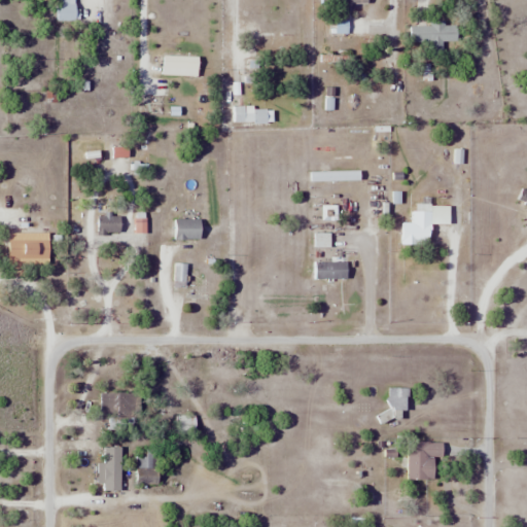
[(76,21),(75,0),(58,0),(58,21),(76,21)]
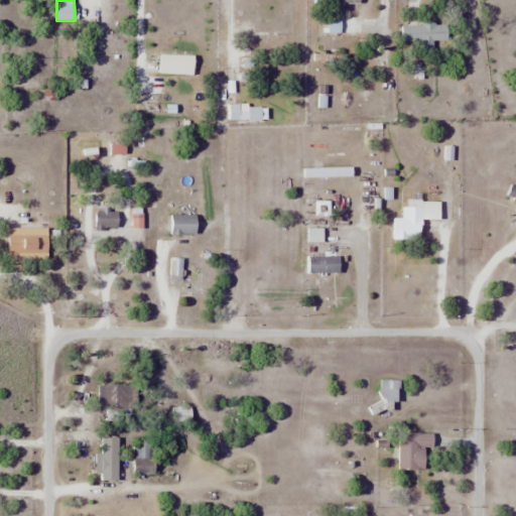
[(446,24),(404,24),(404,41),(423,41),(423,49),(431,49),(431,40),(446,40),(446,24)]
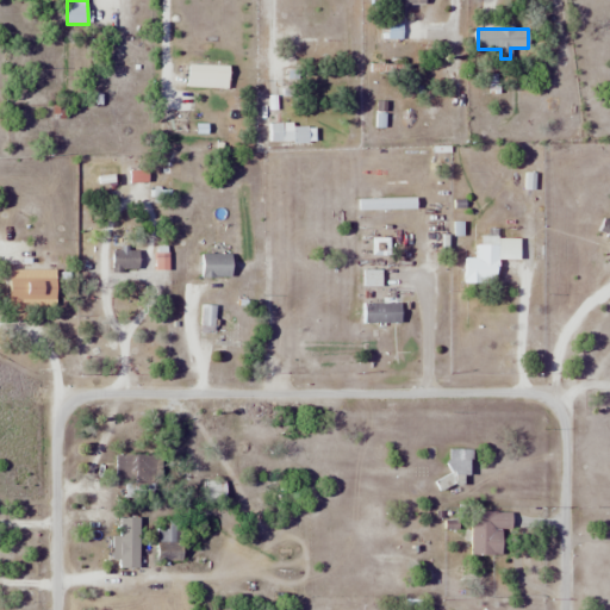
[(272,141),(315,141),(315,125),(272,125),(272,141)]
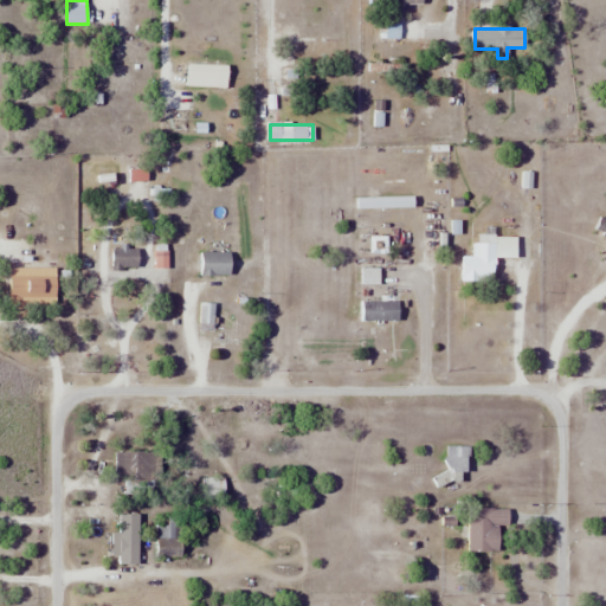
[(517,258),(517,236),(476,236),(476,257),(462,257),(461,279),(495,281),(495,258),(517,258)]
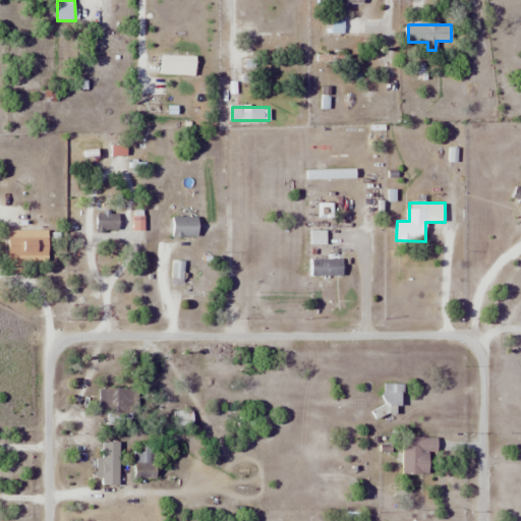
[(172,237),(198,237),(198,217),(172,217),(172,237)]
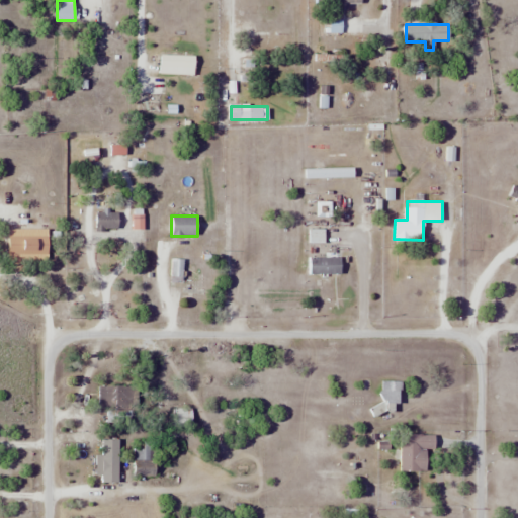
[(49,229),(9,229),(9,259),(49,259),(49,229)]
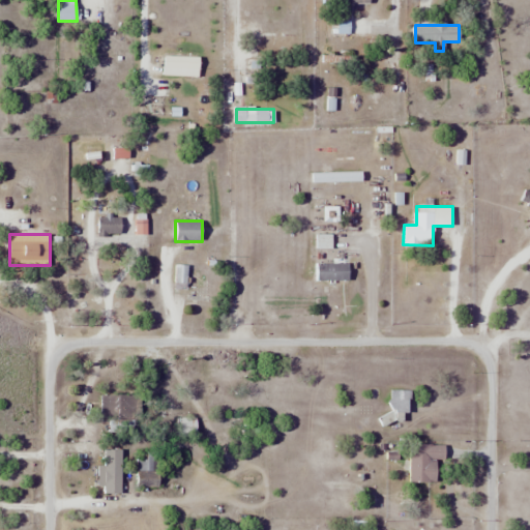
[(349,280),(349,264),(315,264),(315,280),(349,280)]
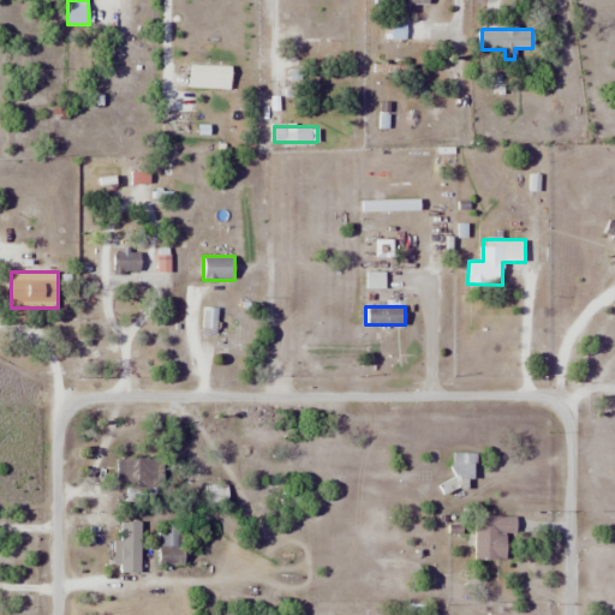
[(159,459),(118,459),(118,488),(159,488),(159,459)]
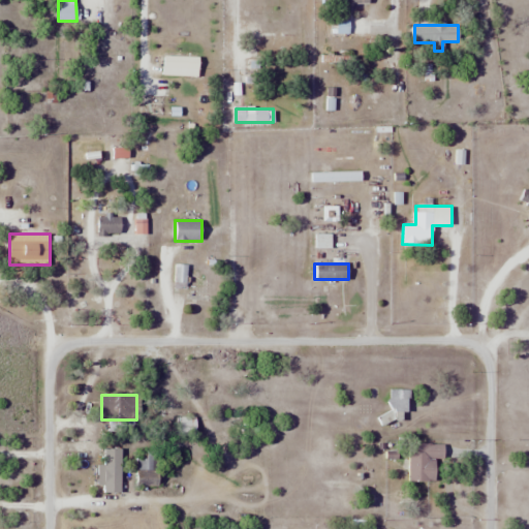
[(196,437),(196,416),(178,416),(178,437),(196,437)]
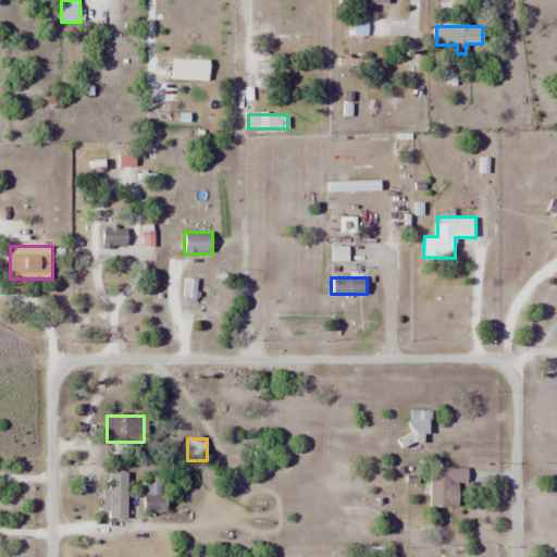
[(459,507),(459,483),(467,484),(467,466),(431,466),(431,507),(459,507)]
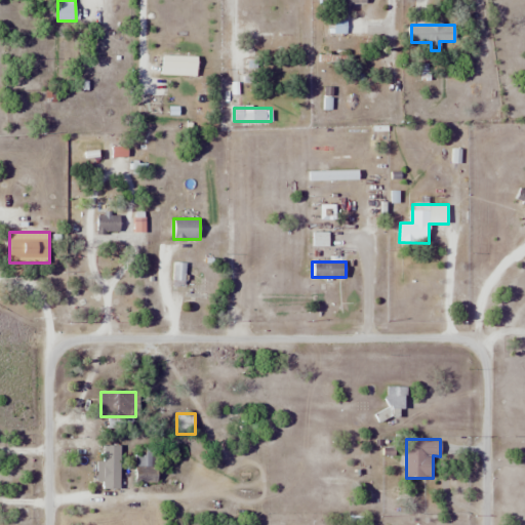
[(121,488),(121,444),(104,444),(104,488),(121,488)]
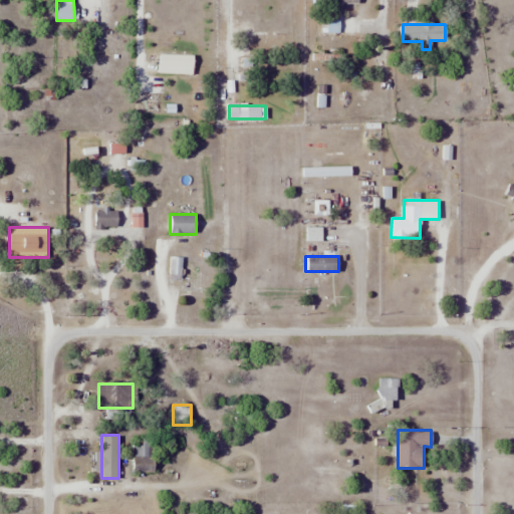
[(156,472),(156,440),(133,440),(133,472),(156,472)]
